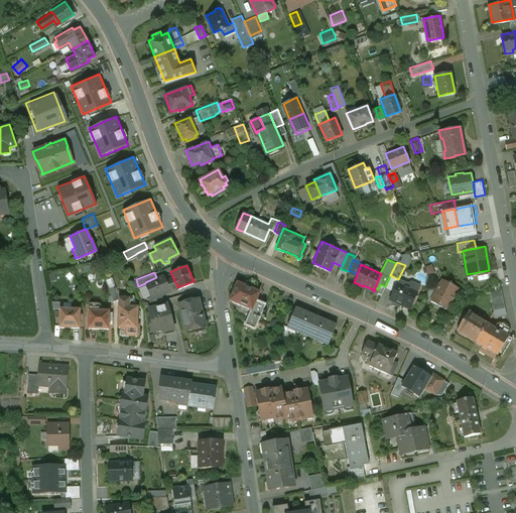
[(156,277),(145,282),(145,283),(150,295),(151,297),(161,293),(177,286),(172,276),(165,279),(163,274),(156,277)]
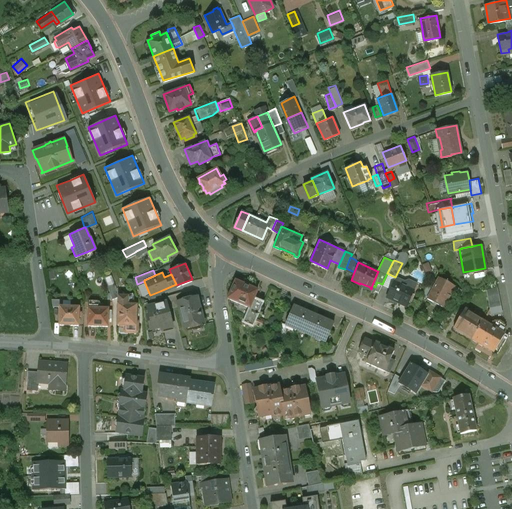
[(454,284),(438,276),(427,297),(443,306),(454,284)]
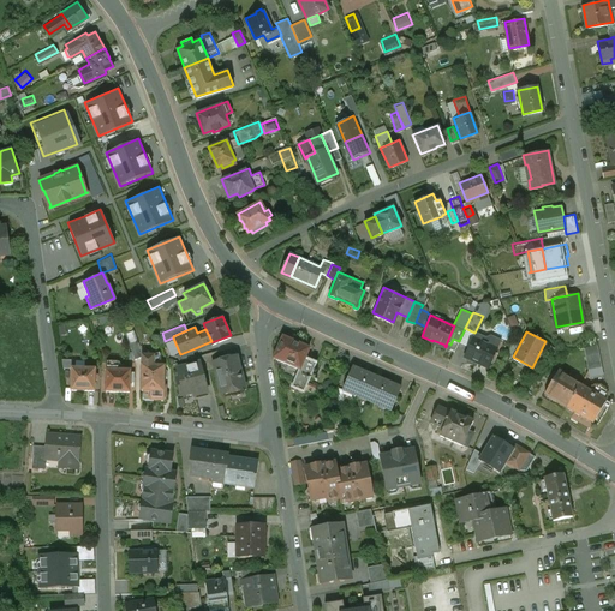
[(310,347),(284,336),(275,357),(300,367),(305,357),(310,347)]
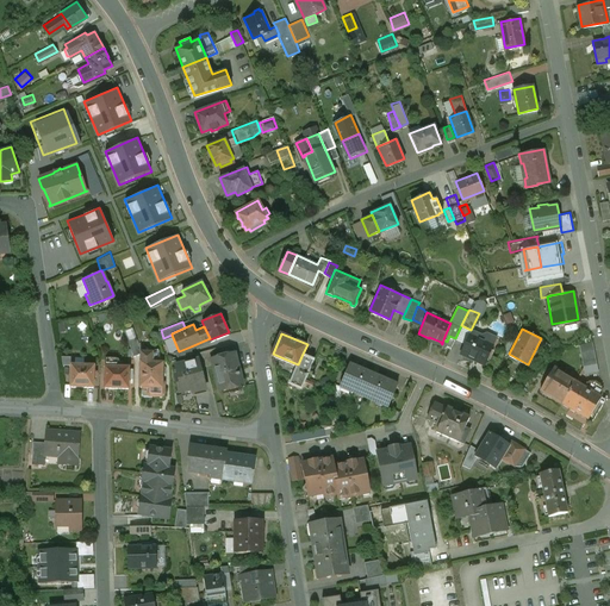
[(492,344),(470,333),(460,351),(473,357),(484,363),(492,344)]
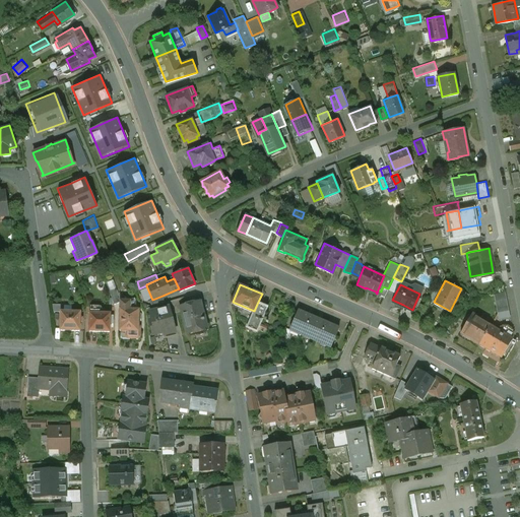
[(116,286),(109,289),(114,303),(120,300),(121,300),(116,286)]
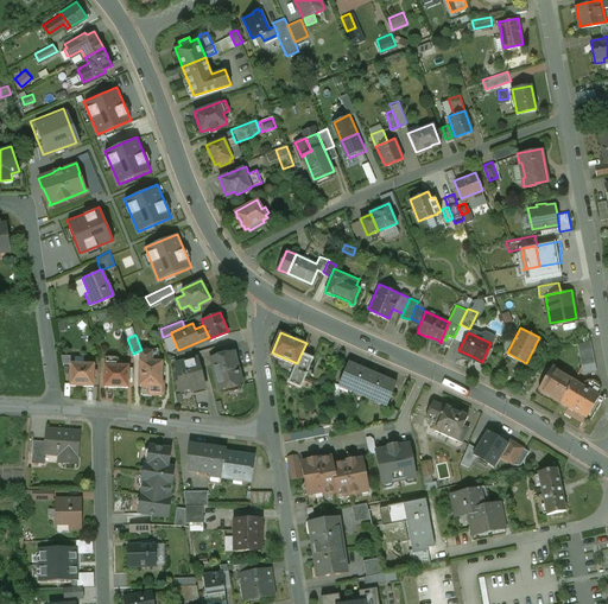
[(542,338),(538,345),(544,349),(549,342),(542,338)]
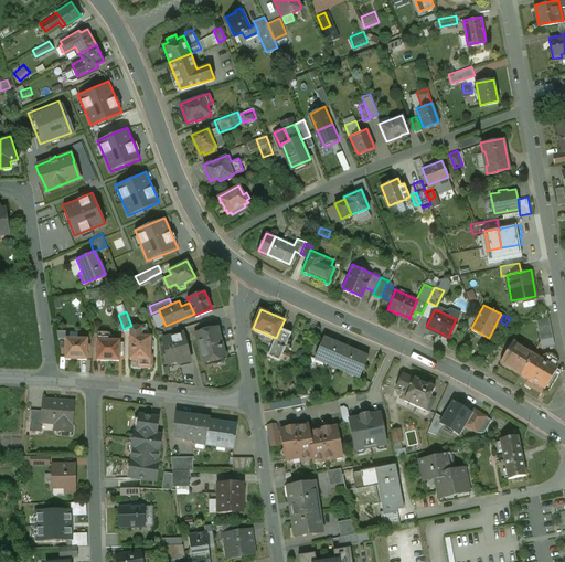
[(201,320),(188,325),(191,339),(198,337),(196,331),(204,330),(201,320)]
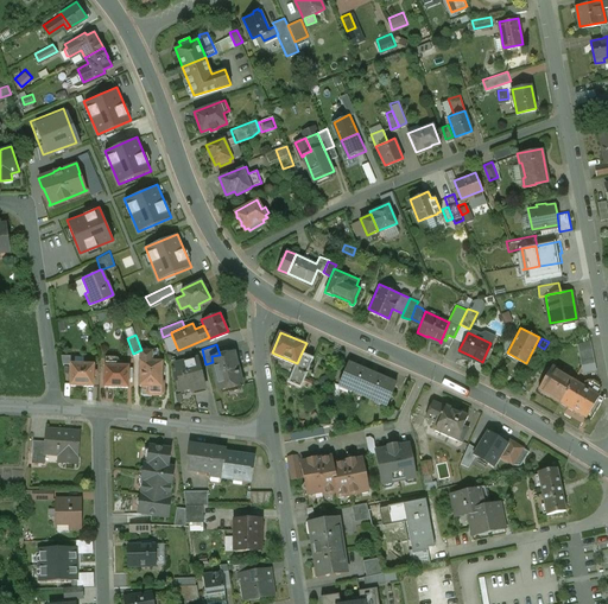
[(190,345),(178,350),(177,348),(175,349),(177,356),(192,351),(190,345)]
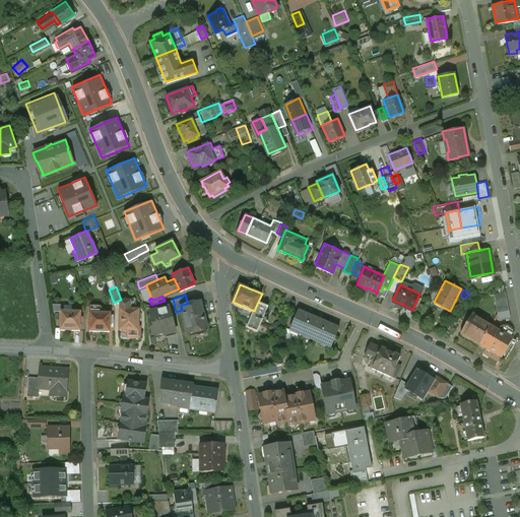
[(173,299),(167,301),(169,307),(170,307),(172,313),(176,312),(173,299)]
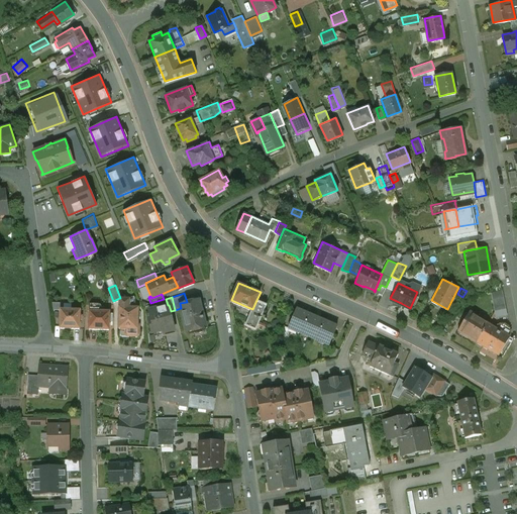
[(120,298),(119,298),(118,326),(120,327),(121,328),(125,328),(124,332),(126,334),(137,335),(139,333),(139,323),(137,322),(137,307),(132,306),(132,298),(120,298)]
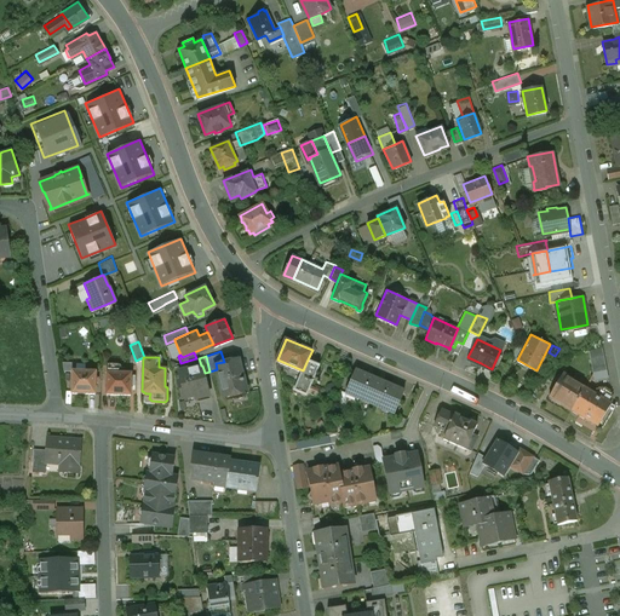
[(224,362),(216,363),(217,369),(224,397),(246,391),(237,358),(224,362)]
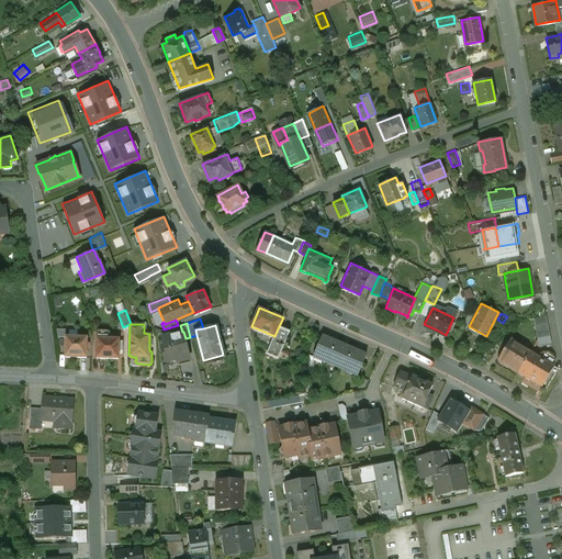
[(290,331),(279,326),(274,336),(273,337),(285,343),(290,331)]
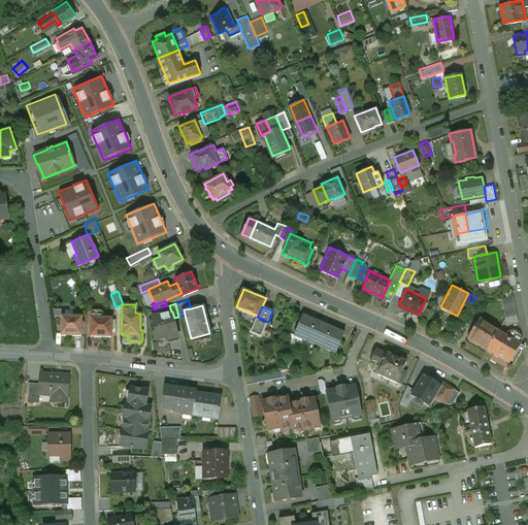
[(171,312),(152,317),(154,325),(153,325),(157,338),(166,335),(167,338),(178,335),(175,323),(174,318),(172,312),(171,312)]
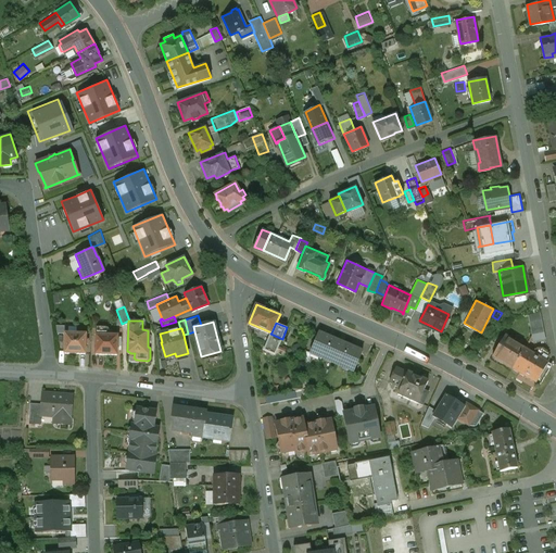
[(319,331),(319,330),(318,330),(310,351),(311,352),(312,350),(320,353),(320,354),(343,365),(344,363),(353,367),(352,369),(353,371),(363,349),(361,349),(319,331)]
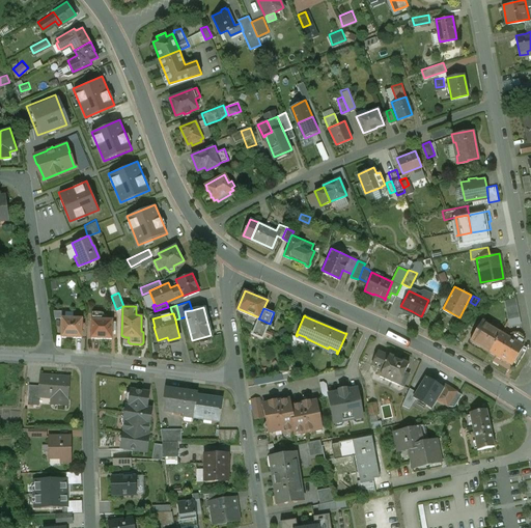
[(519,315),(507,317),(508,324),(520,322),(519,315)]
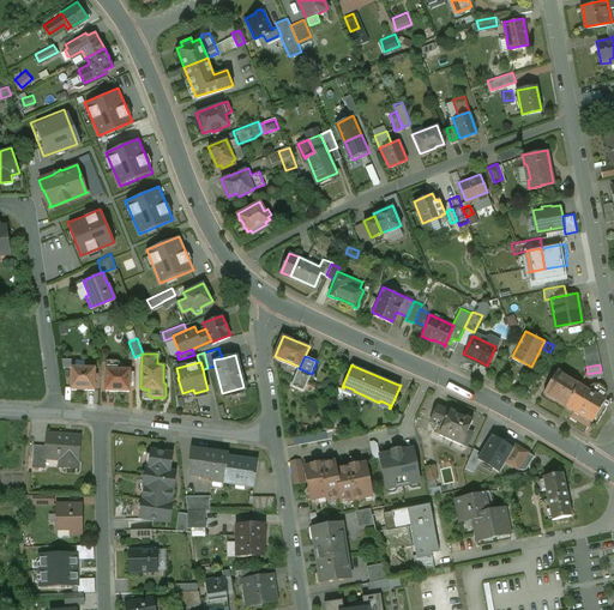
[(94,367),(71,366),(71,373),(71,387),(94,388),(94,367)]
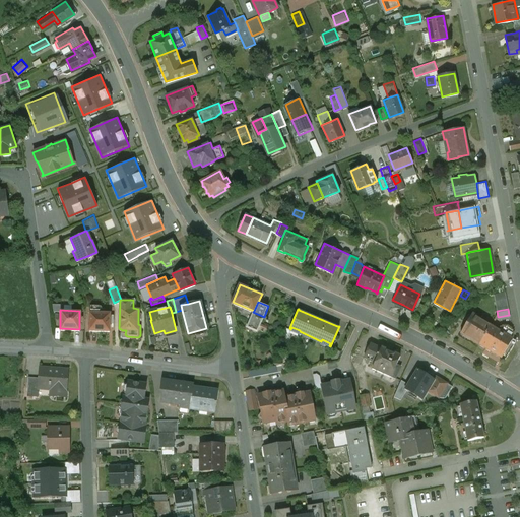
[(110,312),(89,312),(89,329),(110,330),(110,312)]
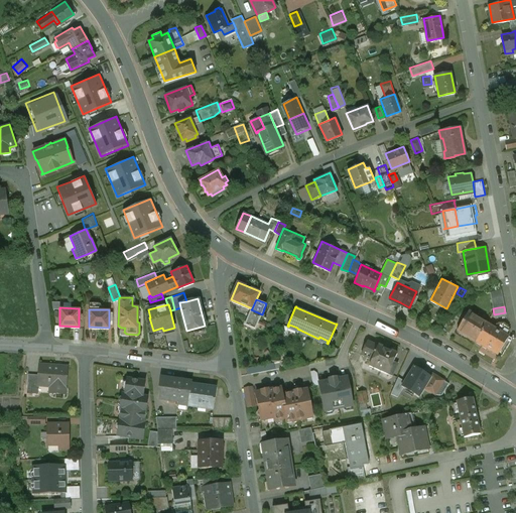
[(262,314),(251,309),(247,319),(258,324),(262,314)]
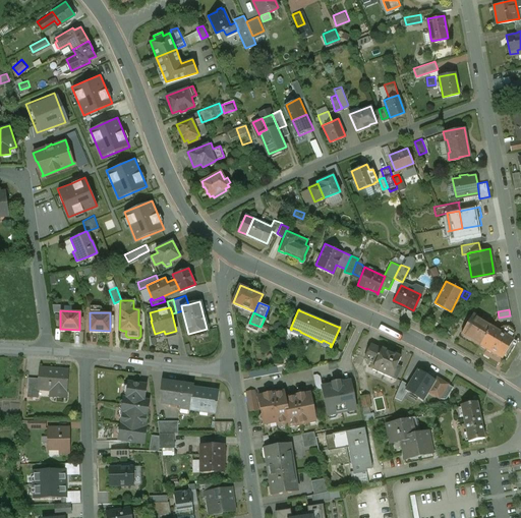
[(479,344),(491,325),(479,319),(480,318),(472,312),(461,333),(479,344)]
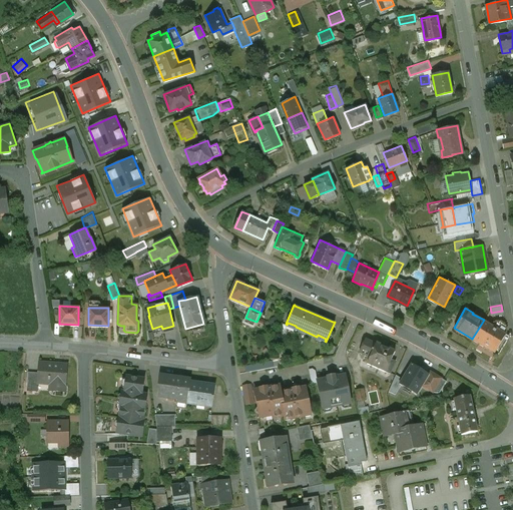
[(490,324),(484,320),(472,339),(483,346),(483,345),(494,352),(496,349),(499,351),(507,338),(503,336),(505,333),(504,332),(505,331),(505,330),(505,328),(505,327),(505,326),(505,325),(504,324),(504,323),(503,322),(502,321),(501,321),(500,320),(499,320),(498,320),(497,320),(495,320),(494,320),(493,321),(492,322),(491,323),(490,324)]
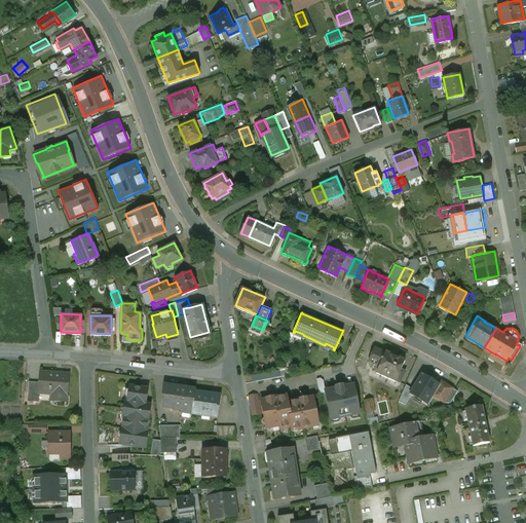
[(385,350),(374,346),(368,360),(379,365),(376,371),(395,379),(404,359),(403,358),(403,357),(402,357),(402,356),(401,356),(401,355),(400,355),(399,355),(398,355),(397,355),(385,350)]
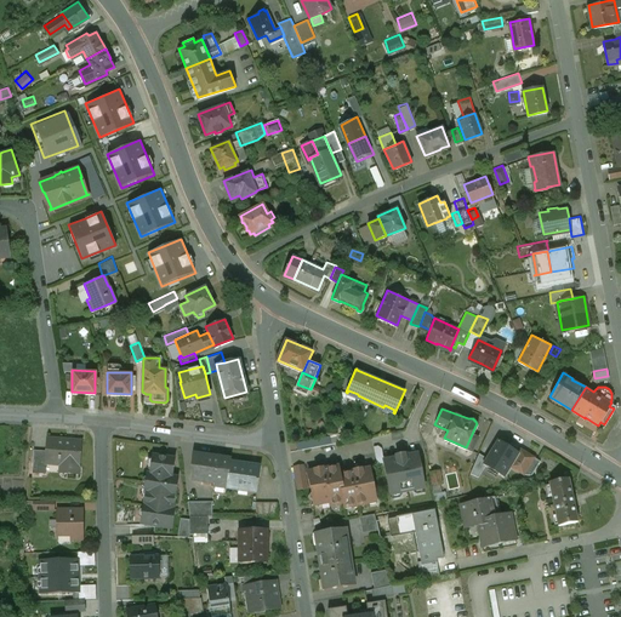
[(329,435),(301,440),(302,447),(330,443),(329,435)]
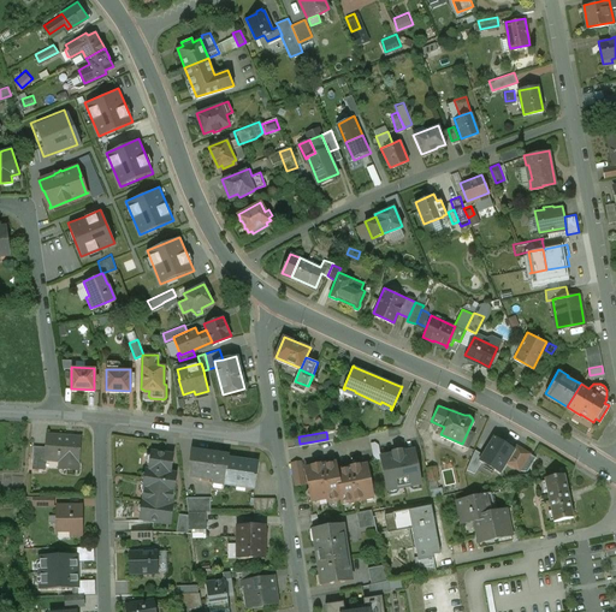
[(80,435),(48,434),(47,446),(47,457),(65,458),(65,465),(77,467),(77,459),(78,459),(80,435)]
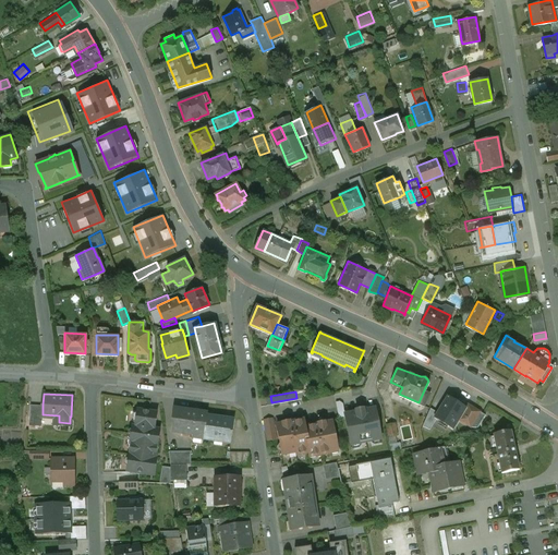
[(452,427),(459,419),(466,406),(465,406),(448,395),(437,411),(434,417),(436,418),(452,427)]
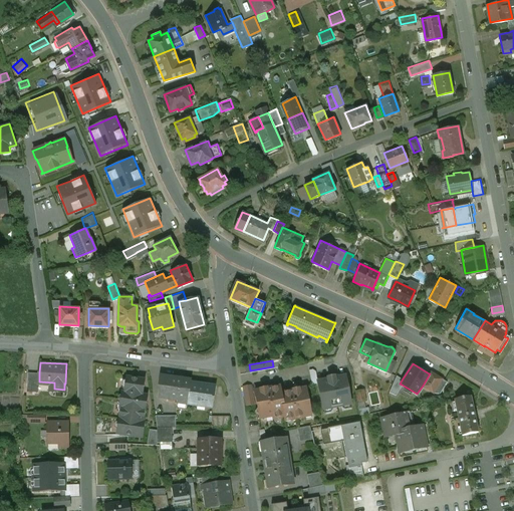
[(447,380),(431,370),(429,373),(430,373),(423,386),(434,392),(440,393),(447,380)]
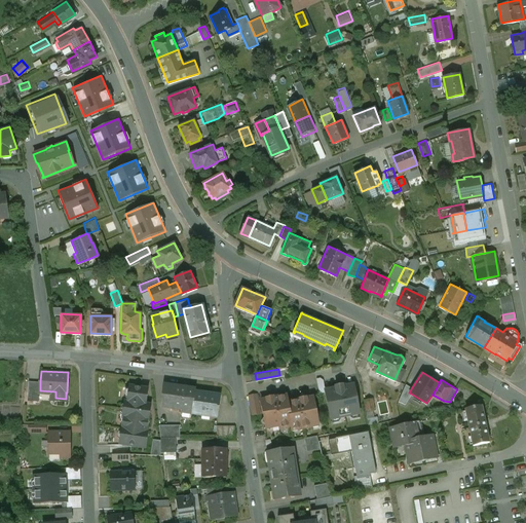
[(40,381),(29,380),(28,399),(33,400),(33,394),(39,394),(40,390),(40,381)]
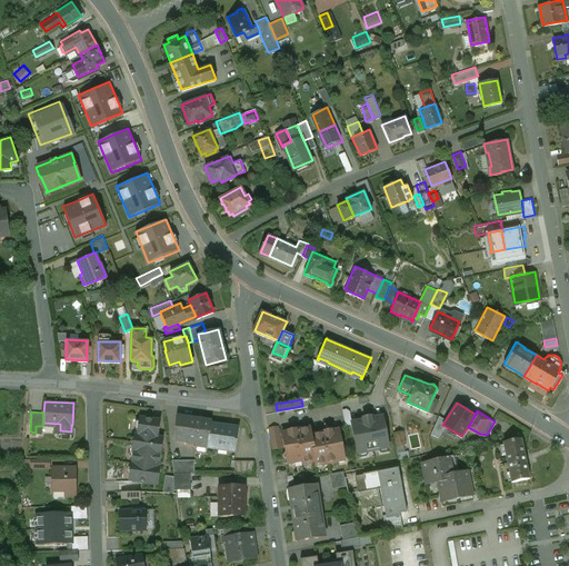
[(388,443),(382,414),(371,416),(370,413),(366,414),(360,415),(360,418),(350,420),(356,449),(388,443)]
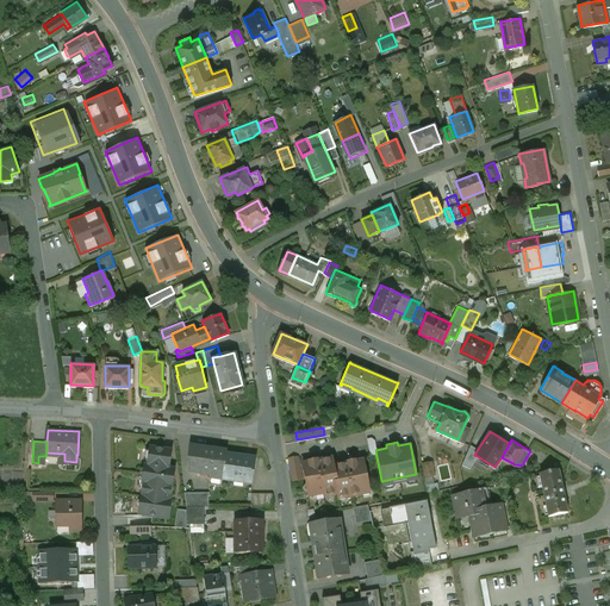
[(226,449),(191,443),(188,456),(194,456),(193,470),(223,474),(225,453),(226,453),(226,449)]
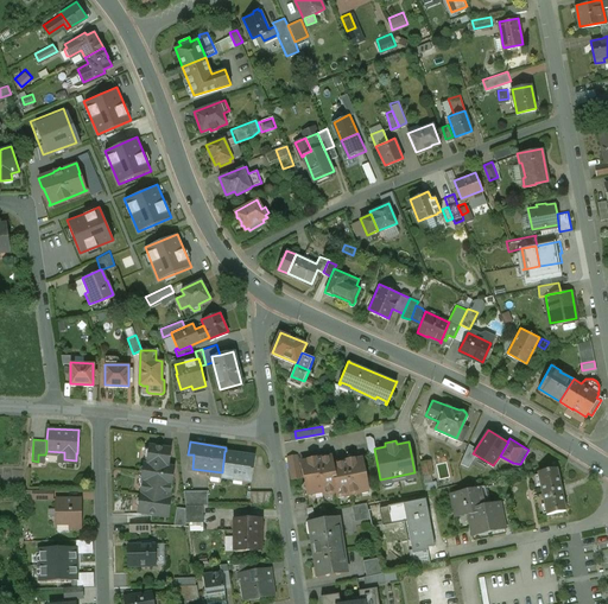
[(476,447),(469,443),(461,462),(468,465),(475,455),(473,453),(476,447)]
